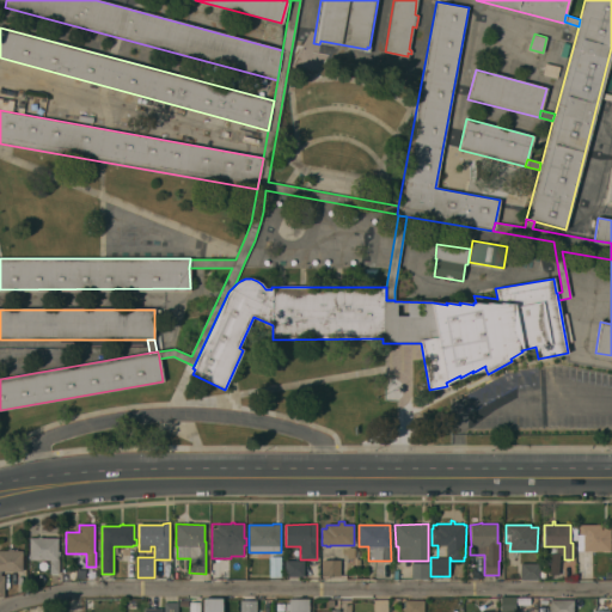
[(577,534),(579,534),(579,525),(603,525),(603,527),(611,527),(611,551),(583,551),(577,551),(577,534)]
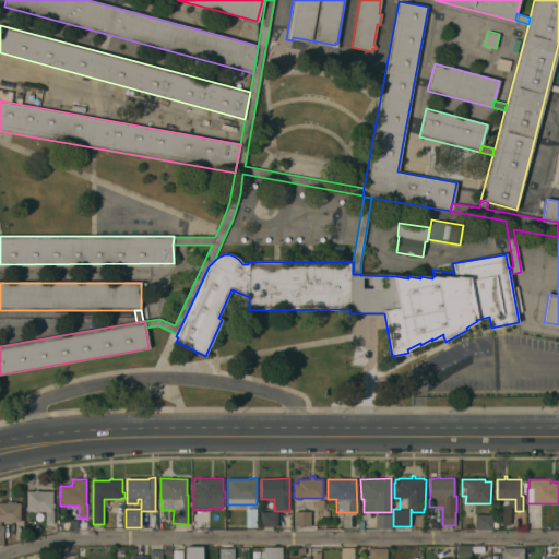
[(27,491),(35,491),(35,490),(37,490),(37,491),(52,491),(52,503),(55,503),(55,508),(52,508),(52,509),(54,509),(54,523),(46,523),(46,511),(27,511),(27,491)]
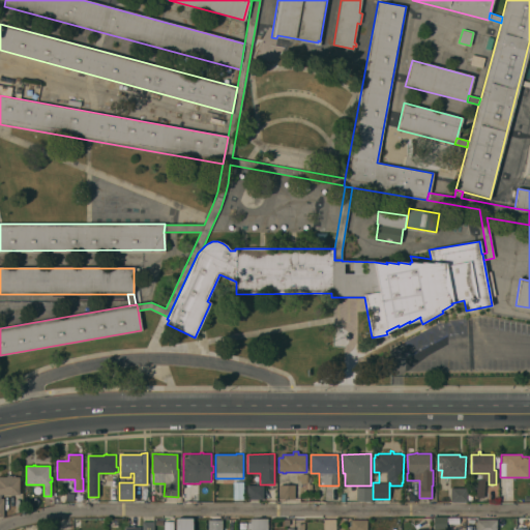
[(0,477),(6,477),(6,475),(11,475),(11,477),(20,477),(19,495),(0,495),(0,499),(3,499),(3,518),(0,517),(0,477)]
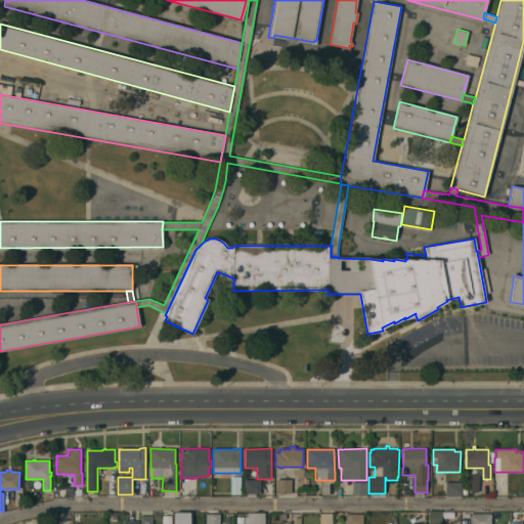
[(241,493),(230,494),(230,477),(239,476),(241,493)]
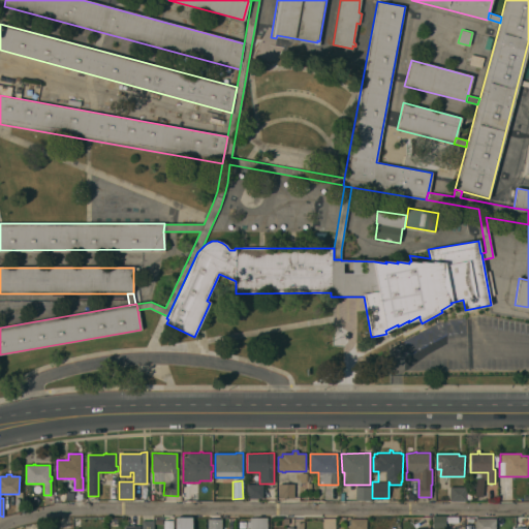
[(262,485),(262,499),(246,499),(246,485),(262,485)]
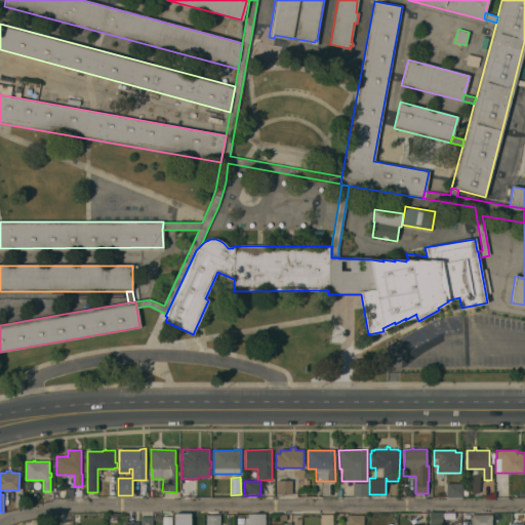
[(277,481),(291,481),(291,494),(277,494),(277,481)]
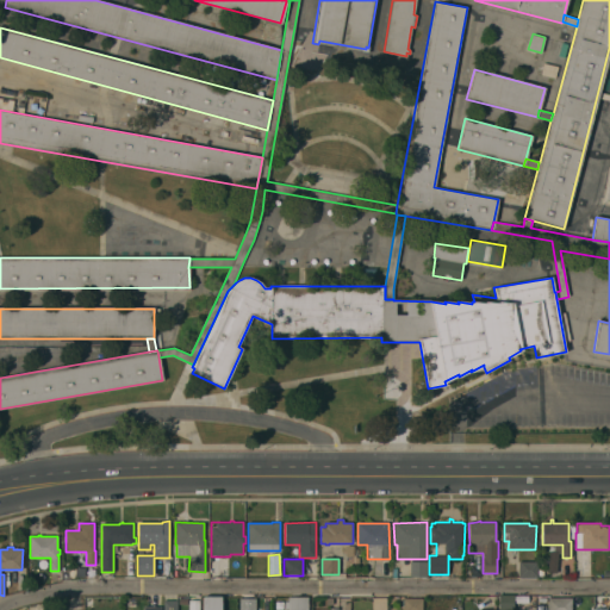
[(410,561),(428,561),(428,578),(425,578),(425,577),(410,577),(410,561)]
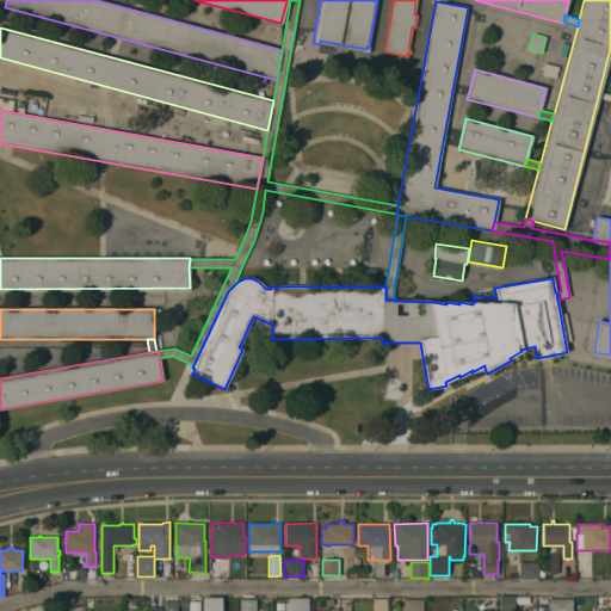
[(538,562),(538,579),(519,579),(519,562),(538,562)]
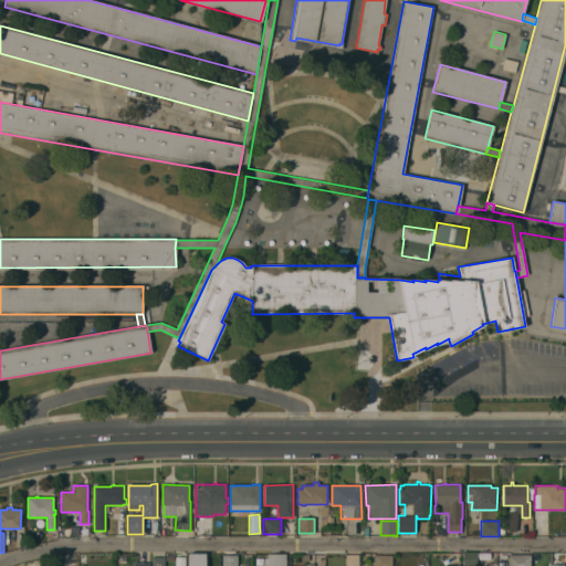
[(477,552),(477,565),(463,565),(463,552),(477,552)]
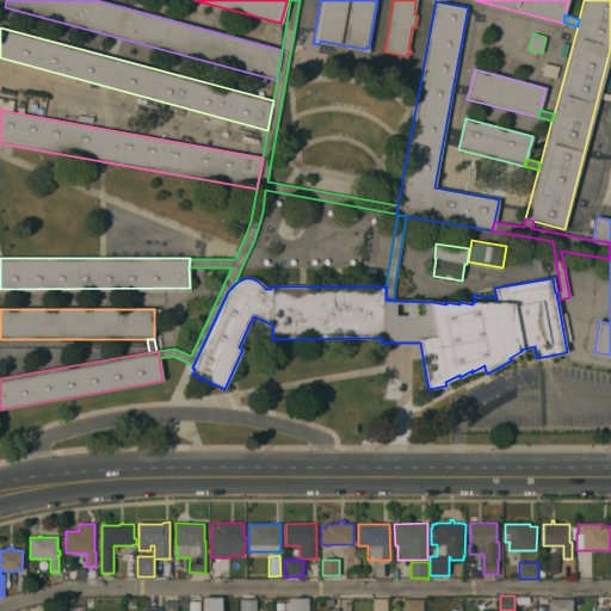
[(203,610),(220,610),(221,598),(203,598),(203,610)]
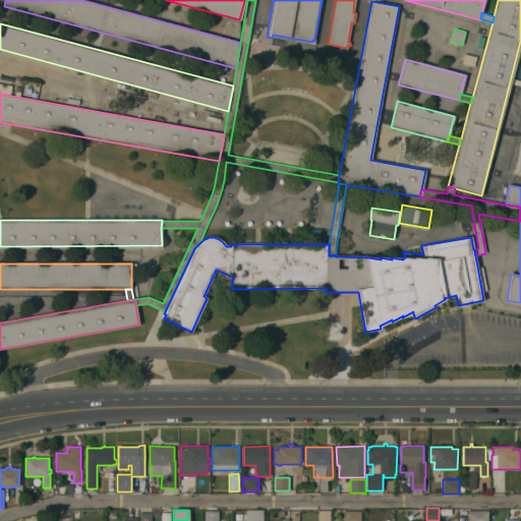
[(246,520),(246,510),(264,510),(264,520),(246,520)]
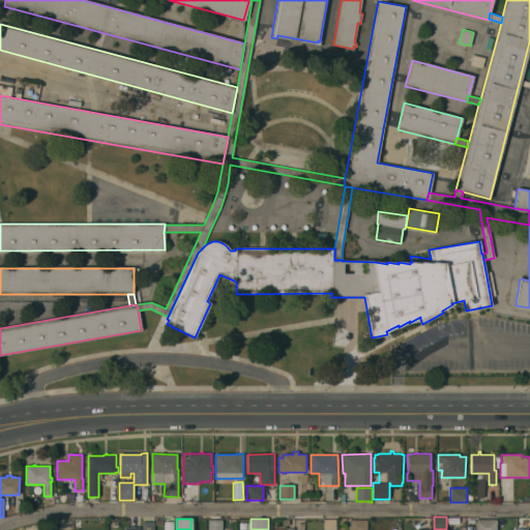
[(367,520),(367,529),(351,529),(351,520),(367,520)]
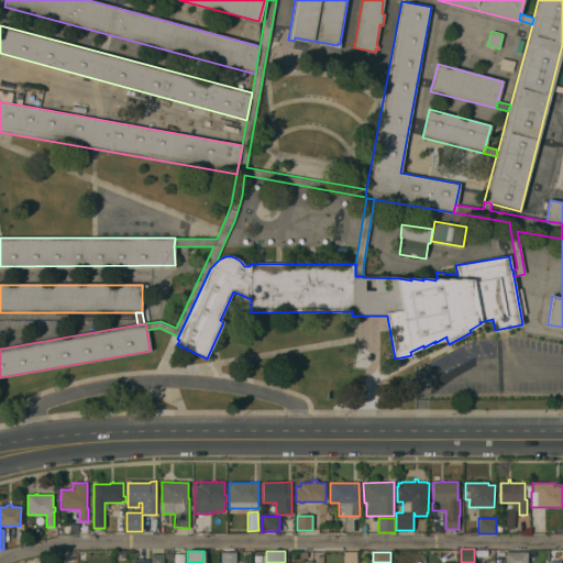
[(506,562),(506,552),(527,552),(527,562),(506,562)]
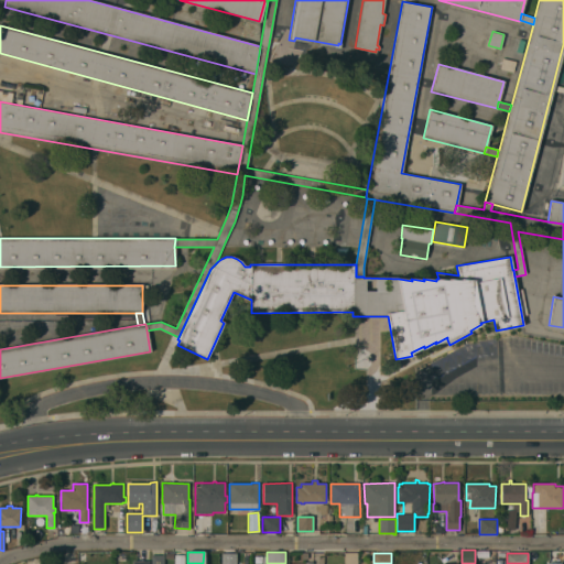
[(221,563),(221,554),(236,554),(236,563),(221,563)]
